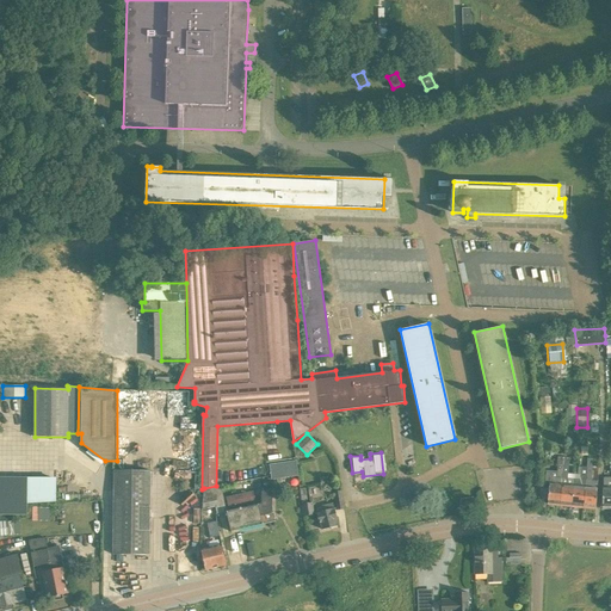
[(550,476),(548,504),(560,505),(562,464),(563,457),(559,456),(556,476),(550,476)]
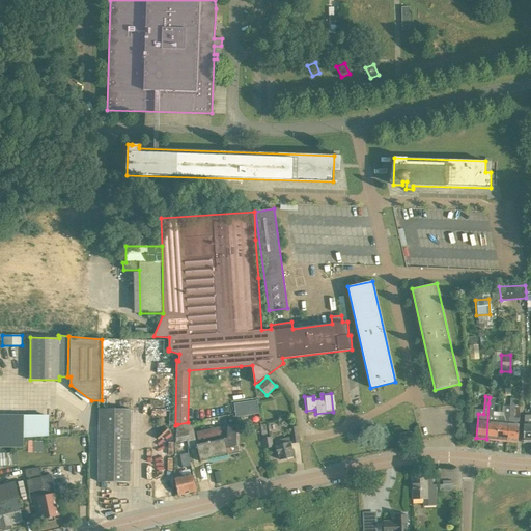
[(486,439),(497,440),(499,416),(493,416),(495,397),(490,397),(488,403),(486,439)]
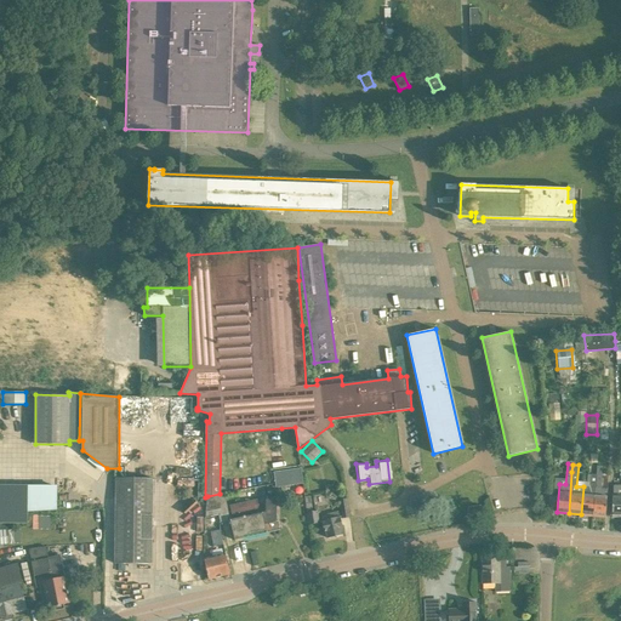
[(596,476),(593,516),(605,517),(608,489),(602,488),(603,466),(597,466),(597,467),(596,476)]
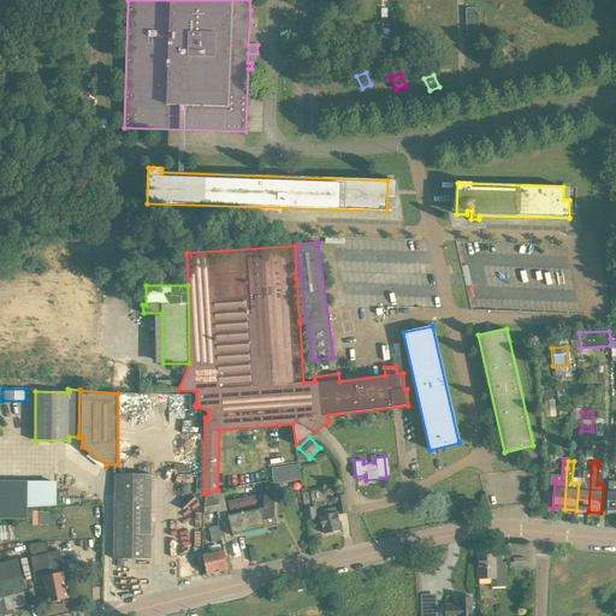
[(272,468),(273,483),(301,479),(298,465),(272,468)]
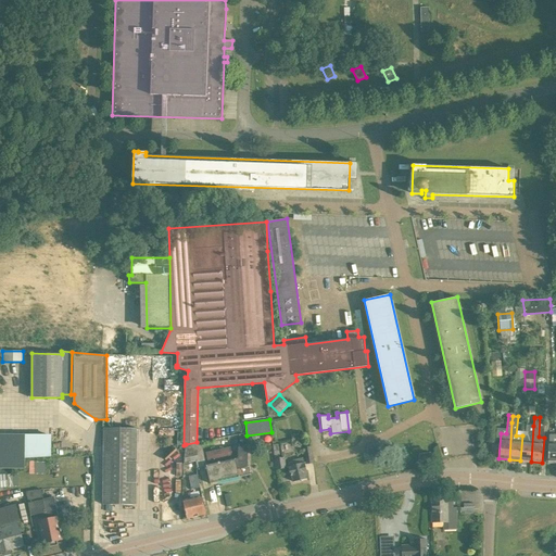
[(522,436),(520,460),(531,462),(533,426),(529,426),(528,437),(522,436)]
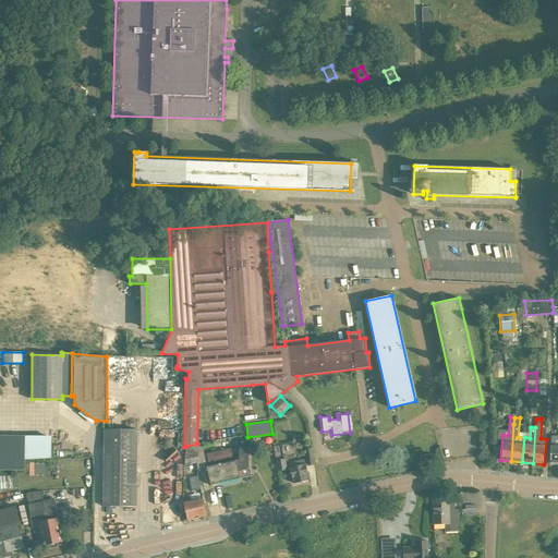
[(104,506),(136,507),(137,429),(105,429),(104,506)]
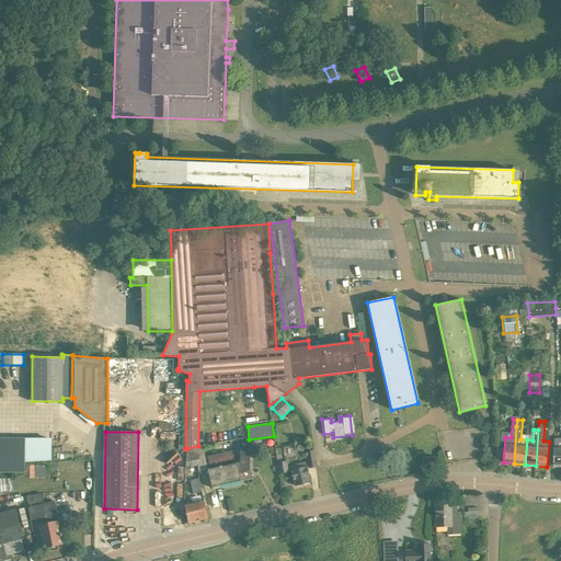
[(199,472),(208,470),(208,469),(203,445),(198,446),(187,448),(185,468),(198,465),(199,472)]
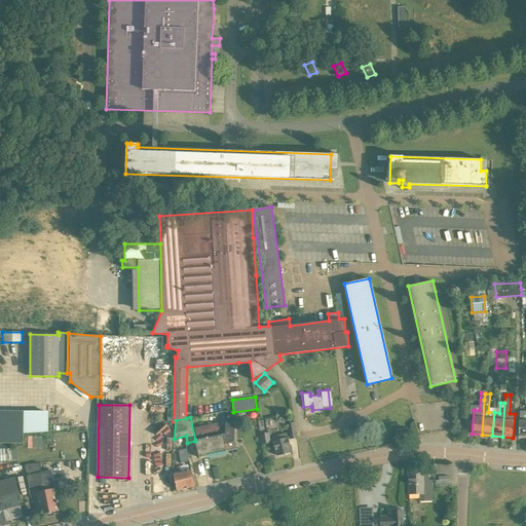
[(258,420),(260,436),(261,444),(270,443),(268,435),(267,431),(265,431),(263,420),(258,420)]
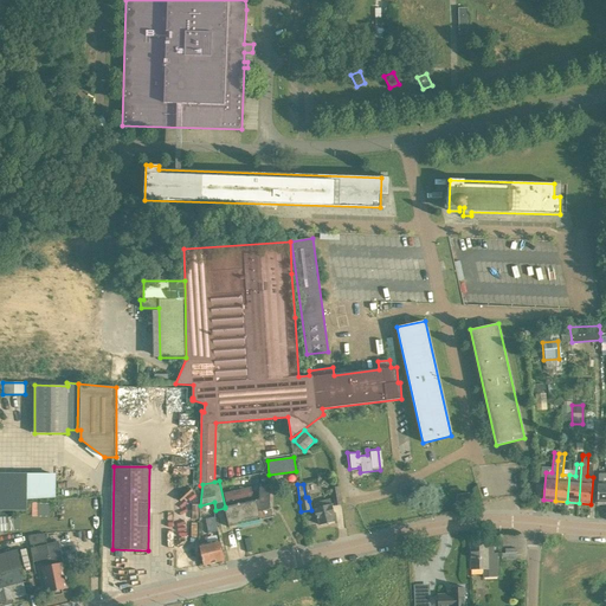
[(225,507),(225,508),(229,527),(262,520),(262,509),(270,509),(270,488),(259,487),(259,503),(257,502),(256,500),(225,507)]
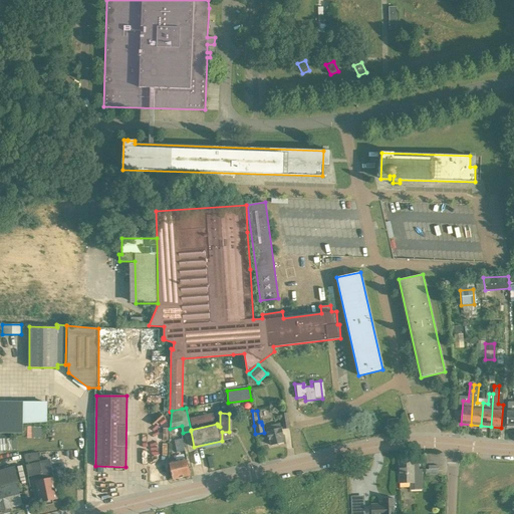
[(281,414),(283,429),(290,429),(287,413),(281,414)]
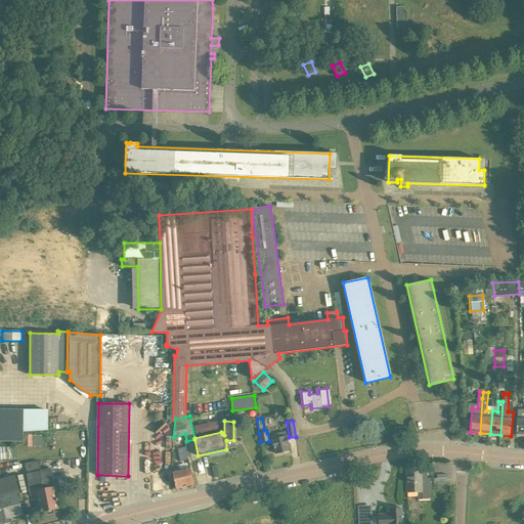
[(273,448),(274,447),(276,454),(290,450),(288,444),(289,444),(286,431),(270,435),(273,448)]
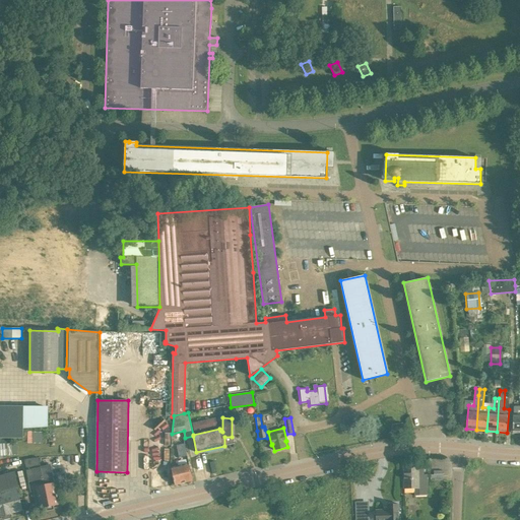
[(41,441),(41,431),(31,431),(31,442),(41,441)]
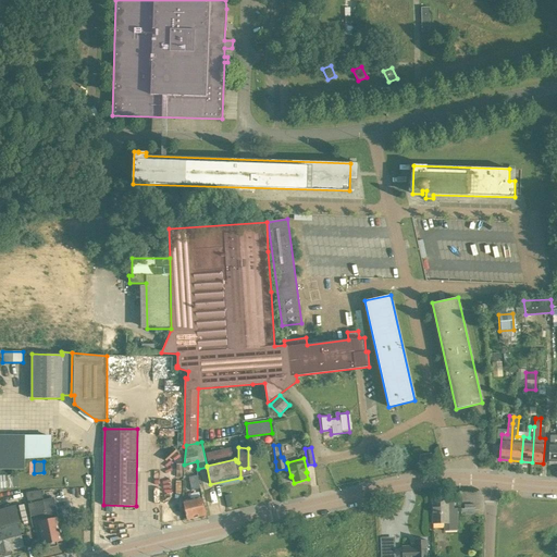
[(189,477),(192,490),(199,489),(197,475),(189,477)]
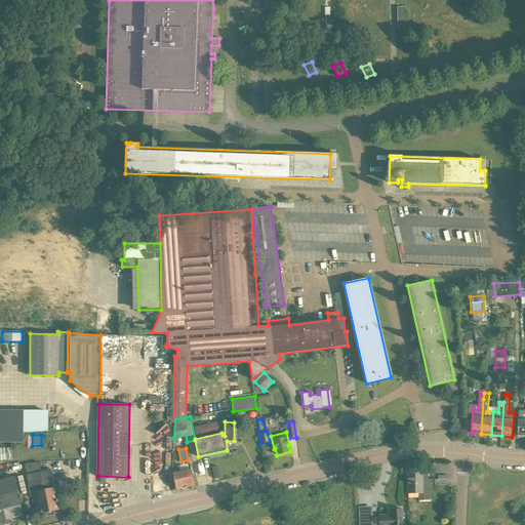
[(25,463),(27,475),(29,487),(35,485),(40,513),(58,510),(56,495),(61,494),(57,480),(53,481),(51,469),(41,471),(39,461),(25,463)]
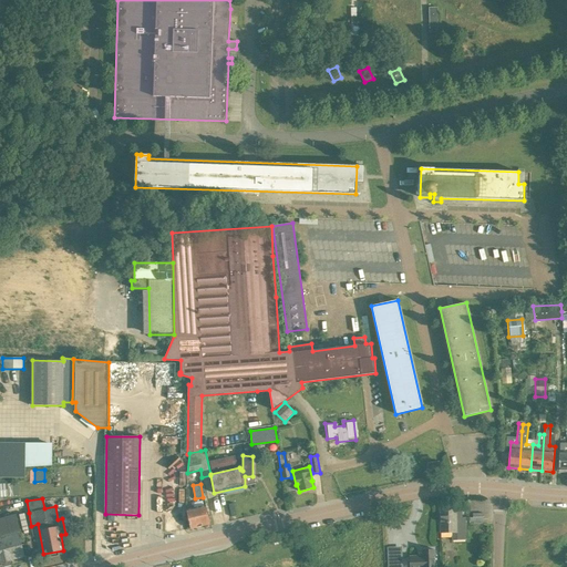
[(186,509),(191,528),(209,524),(206,505),(186,509)]
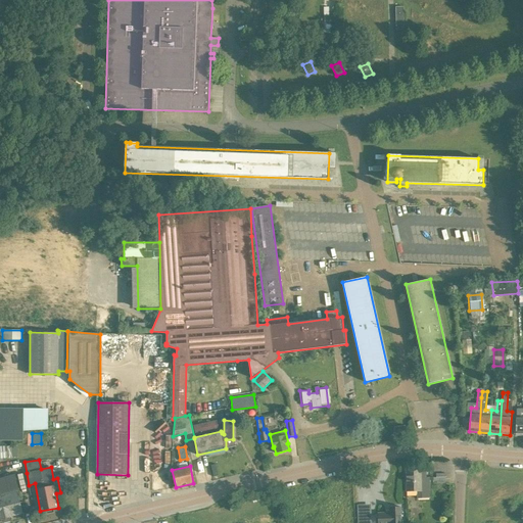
[(406,468),(406,491),(417,491),(418,497),(430,497),(429,477),(426,477),(426,467),(406,468)]
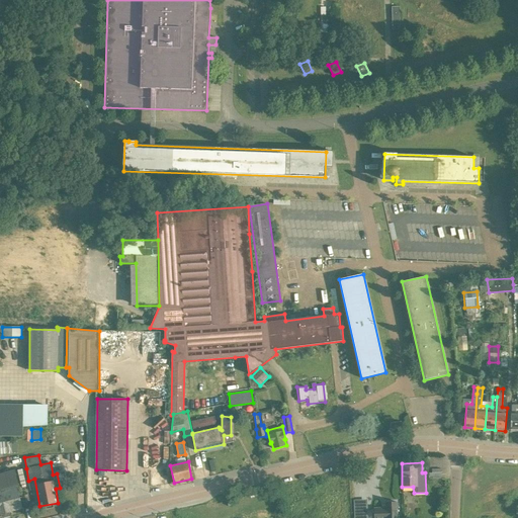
[(429,475),(429,479),(442,479),(442,468),(432,468),(432,475),(429,475)]
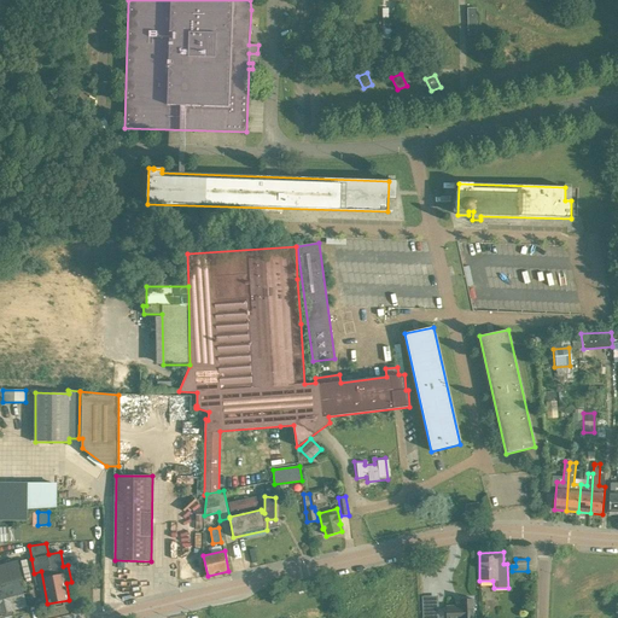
[(0,613),(1,613),(1,616),(5,617),(11,616),(13,613),(13,611),(28,607),(21,583),(23,582),(17,560),(0,565),(0,613)]
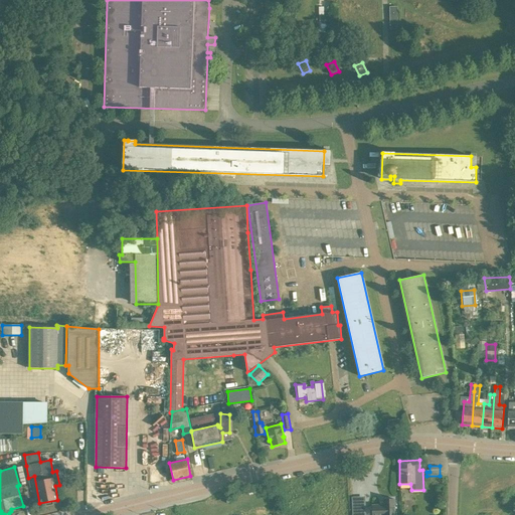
[(383,505),(377,505),(377,514),(394,514),(394,500),(383,500),(383,505)]
